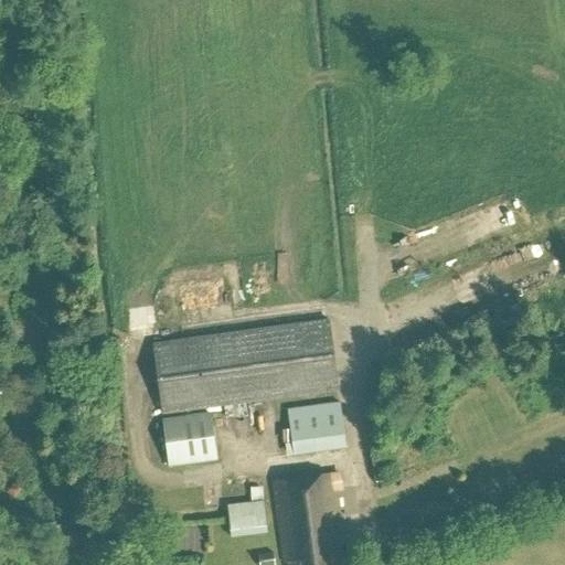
[(153,343),(163,414),(338,390),(329,319),(153,343)]
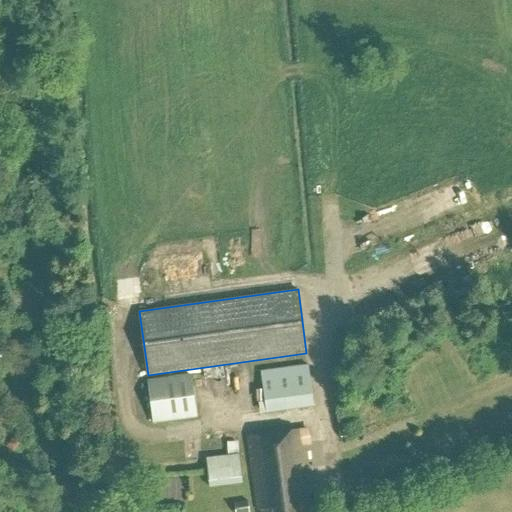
[(314,405),(308,364),(293,367),(259,372),(266,412),(298,407),(314,405)]
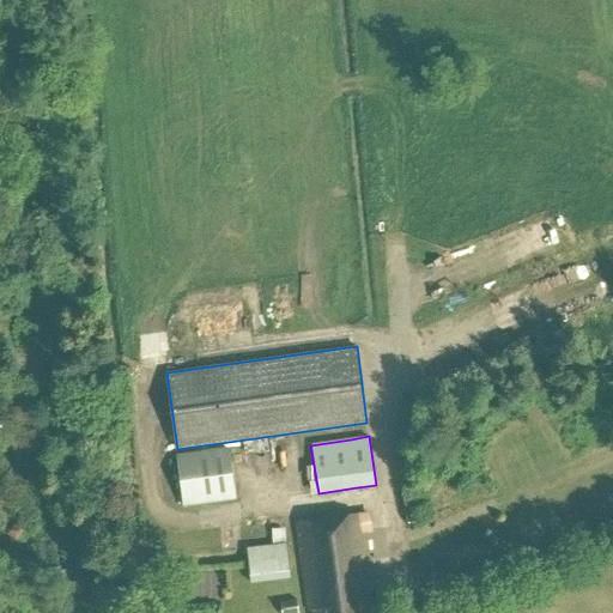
[(238,497),(234,453),(177,460),(183,504),(238,497)]
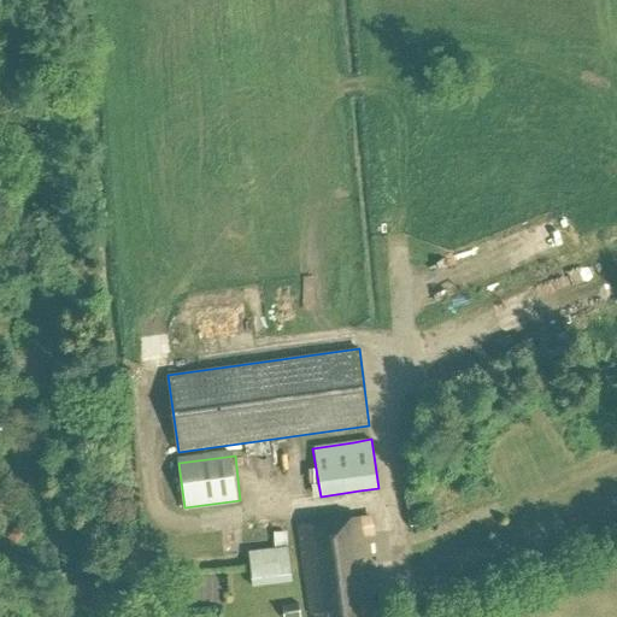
[(353,518),(299,526),(312,615),(316,615),(316,616),(372,616),(370,595),(374,594),(371,579),(359,580),(357,565),(370,564),(366,538),(357,540),(353,518)]
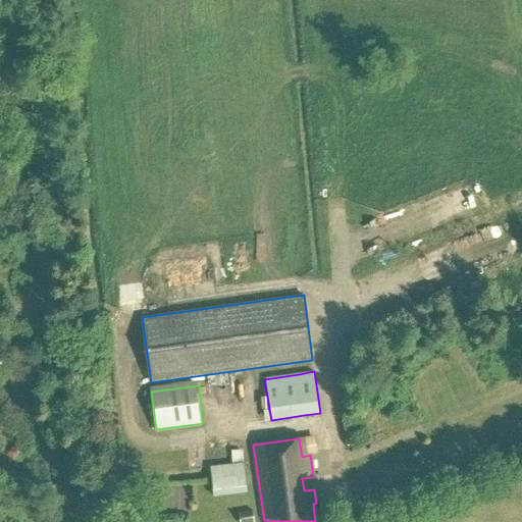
[(239,513),(240,521),(253,521),(252,511),(239,513)]
